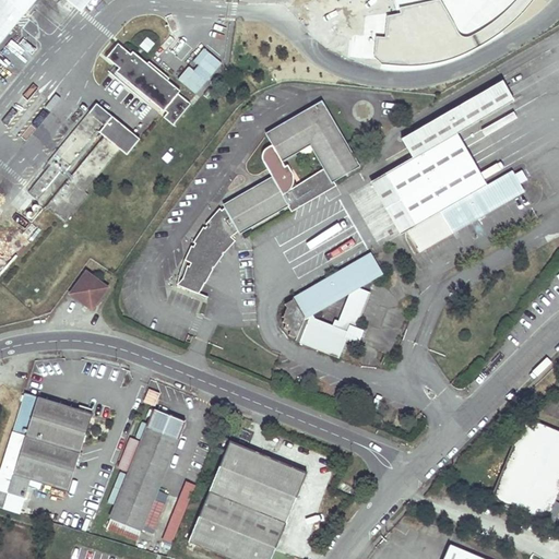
[(0,0),(0,44),(36,0),(66,0),(75,8),(81,0),(0,0)]
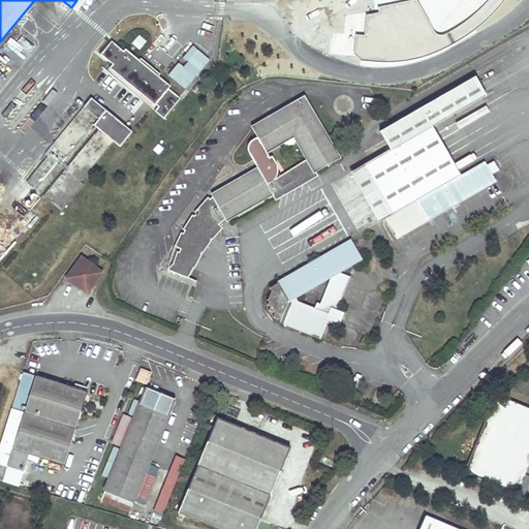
[(158,76),(160,74),(141,58),(139,60),(126,49),(124,51),(112,41),(101,54),(113,64),(110,68),(155,105),(155,104),(158,106),(155,111),(163,119),(180,98),(168,89),(170,86),(158,76)]
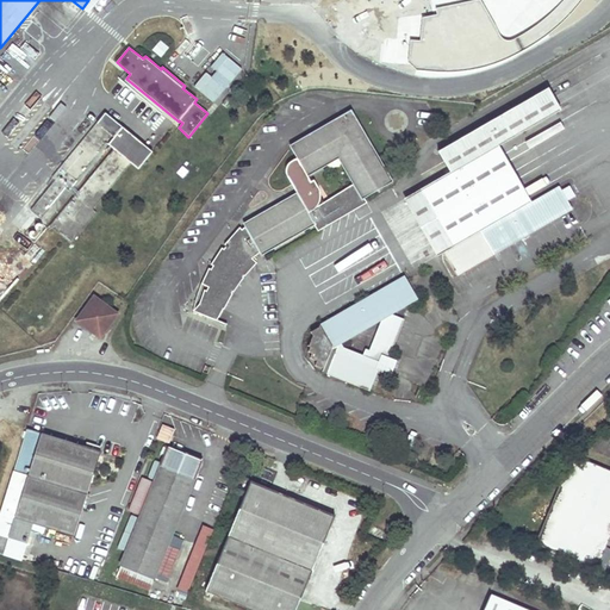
[(437,149),(449,169),(496,143),(553,110),(541,88),(437,149)]
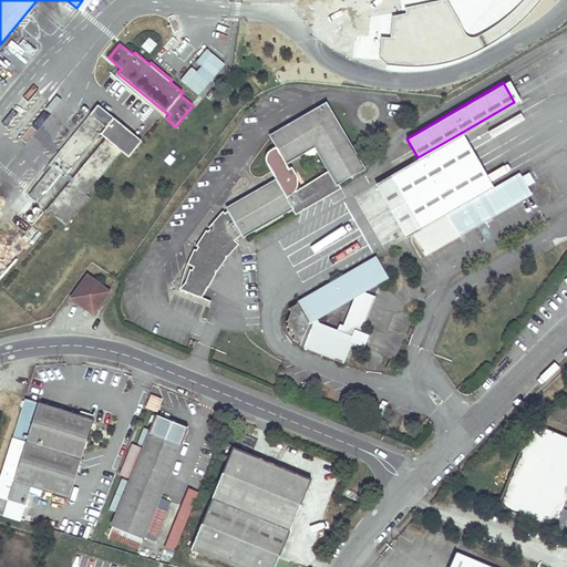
[(267,162),(277,181),(286,163),(315,145),(330,171),(295,193),(292,207),(294,208),(292,208),(296,215),(341,188),(339,184),(364,169),(326,104),(270,136),(276,147),(269,152),(268,153),(266,157),(266,161),(267,162)]
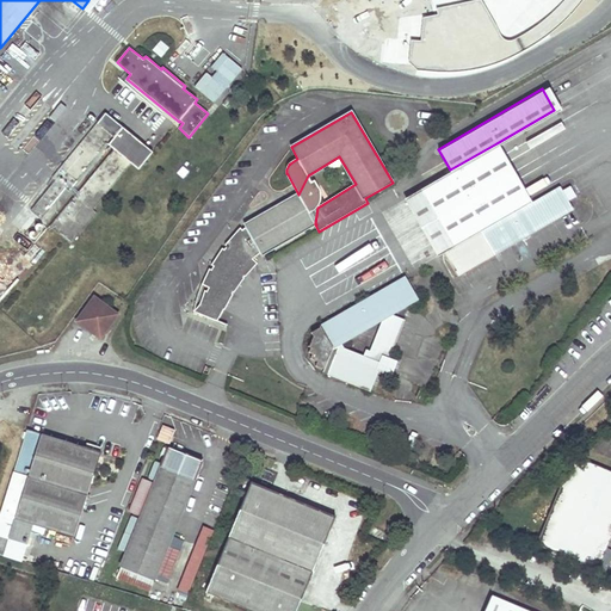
[(153,152),(105,113),(91,130),(128,161),(139,170),(153,152)]
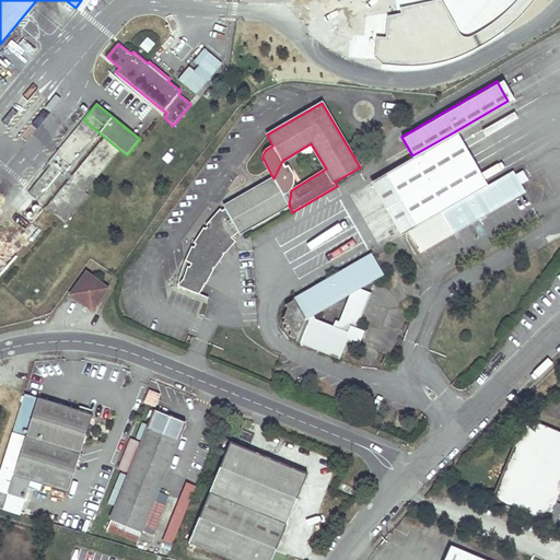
[(412,155),(385,172),(415,224),(486,184),(455,131),(412,155)]
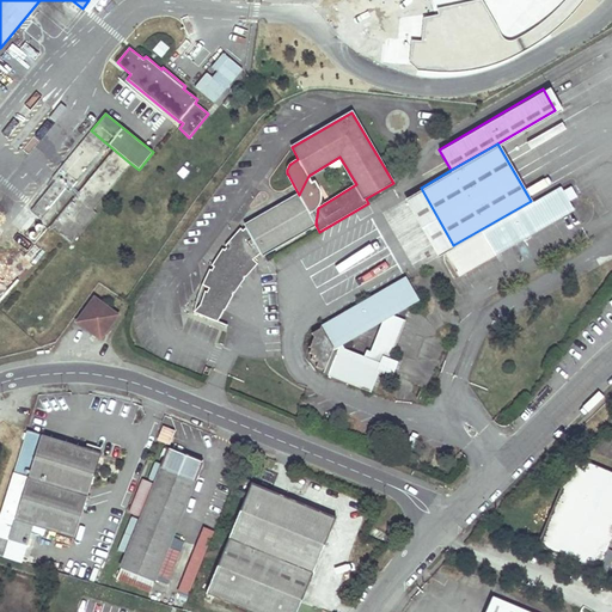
[(308,176),(299,195),(245,226),(246,227),(244,231),(242,228),(226,246),(228,248),(226,250),(224,249),(213,267),(215,267),(213,270),(210,270),(203,286),(210,288),(208,293),(206,292),(202,305),(195,313),(219,322),(225,311),(226,311),(234,295),(233,294),(234,293),(236,293),(245,279),(246,276),(246,277),(258,264),(254,259),(262,254),(262,255),(316,224),(318,208),(320,204),(322,200),(322,195),(322,193),(319,188),(316,181),(312,183),(308,176)]
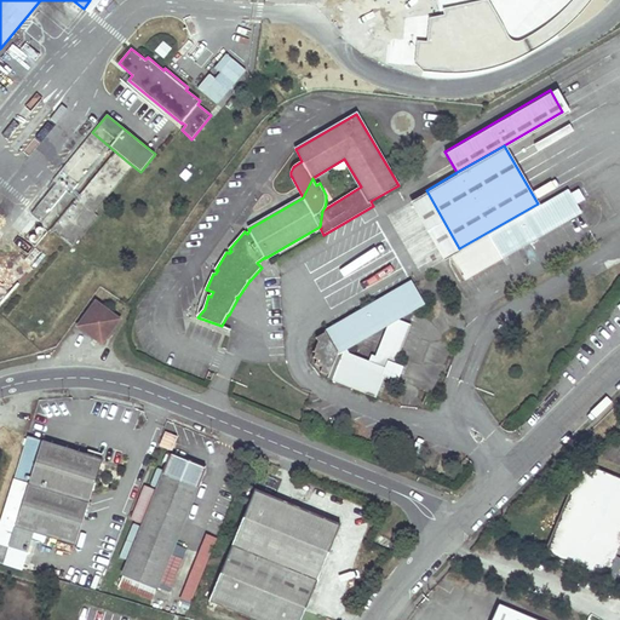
[(459,248),(448,254),(460,275),(577,207),(572,199),(566,188),(538,204),(459,248)]
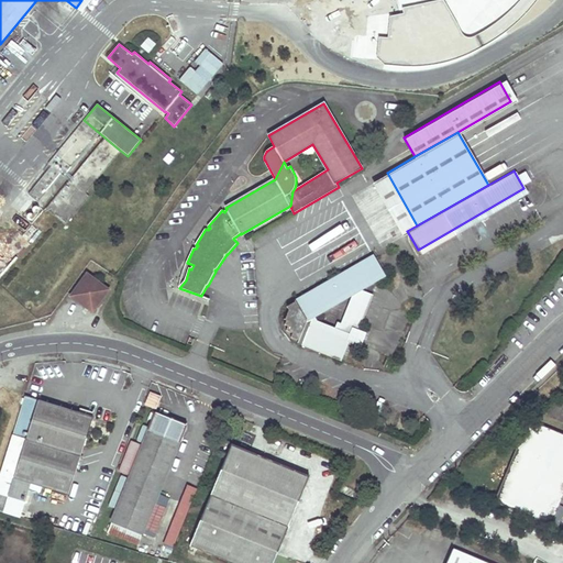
[(291,330),(290,332),(289,334),(297,337),(297,339),(340,356),(348,335),(357,340),(361,330),(355,328),(368,291),(360,288),(352,295),(340,322),(337,320),(333,327),(313,318),(309,312),(384,271),(379,263),(373,252),(286,302),(288,306),(283,316),(284,317),(284,321),(286,322),(284,327),(291,330)]
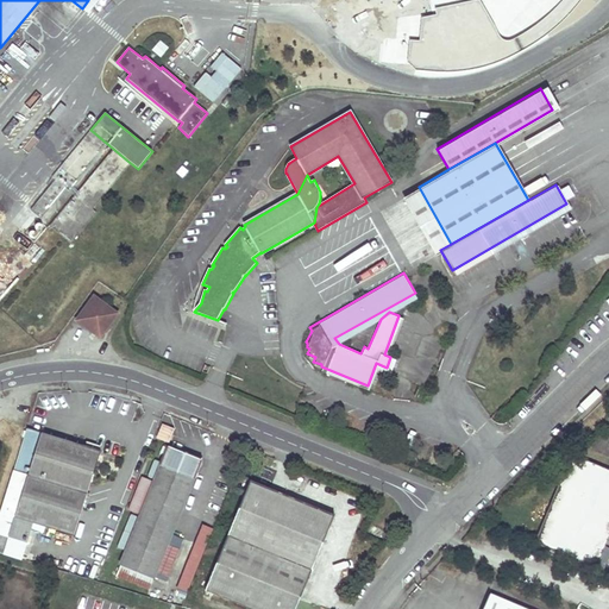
[(120,311),(96,294),(80,319),(102,336),(120,311)]
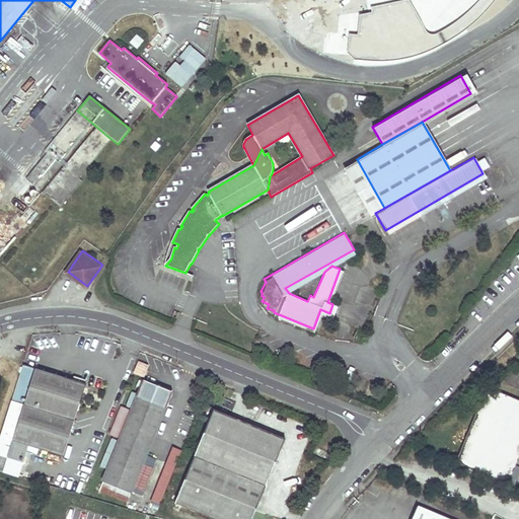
[(133,373),(145,378),(149,365),(138,361),(133,373)]
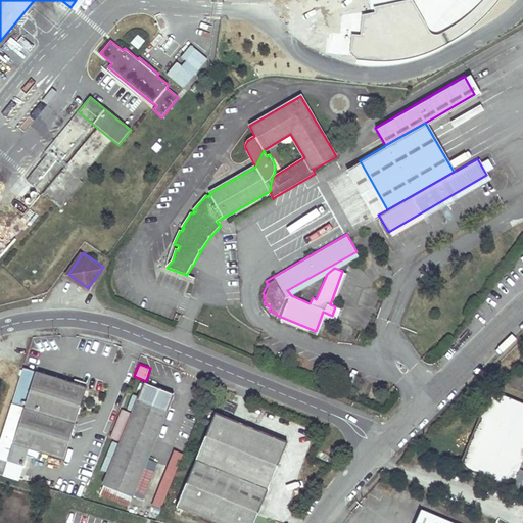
[(7,462),(24,467),(29,449),(63,460),(86,387),(27,369),(16,406),(24,408),(12,444),(7,462)]
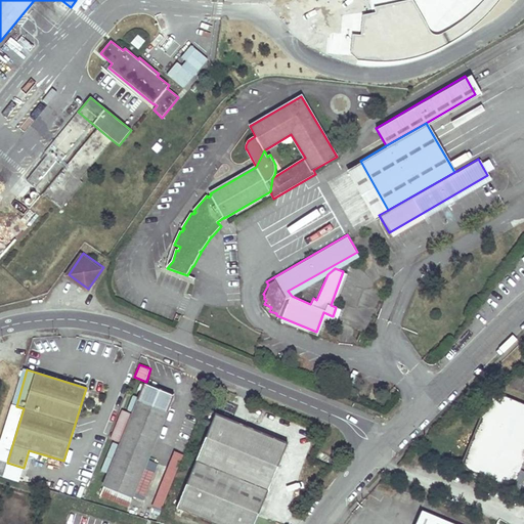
[(111,439),(121,443),(103,484),(104,484),(132,496),(173,397),(144,385),(132,415),(123,410),(111,439)]
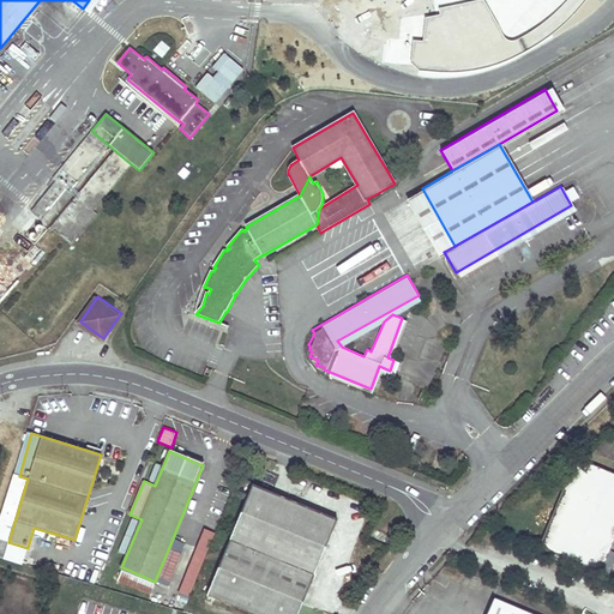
[(608,543),(613,530),(613,477),(578,463),(555,518),(559,521),(555,529),(551,528),(543,546),(571,557),(599,569),(606,549),(600,547),(602,541),(608,543)]
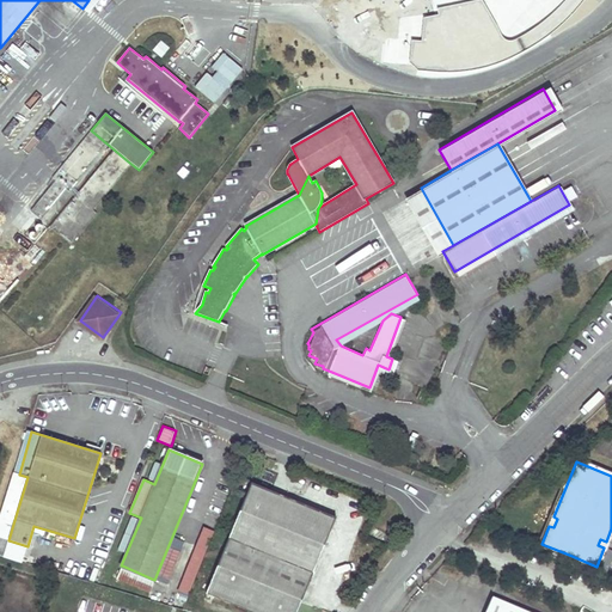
[(14,520),(28,477),(19,475),(6,518),(14,520)]
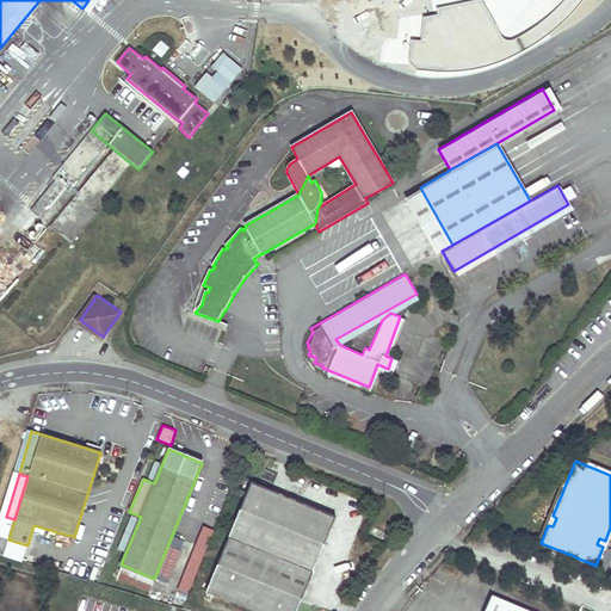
[(251,610),(296,610),(335,517),(251,482),(205,592),(251,610)]
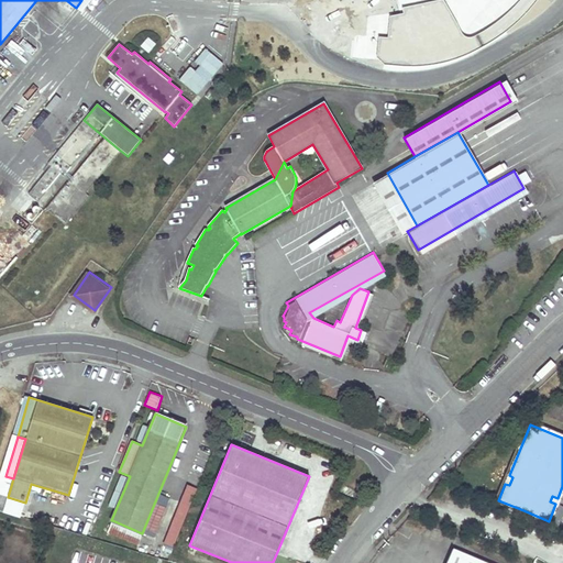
[(0,474),(0,475),(0,494),(8,497),(13,478),(6,476),(0,474)]
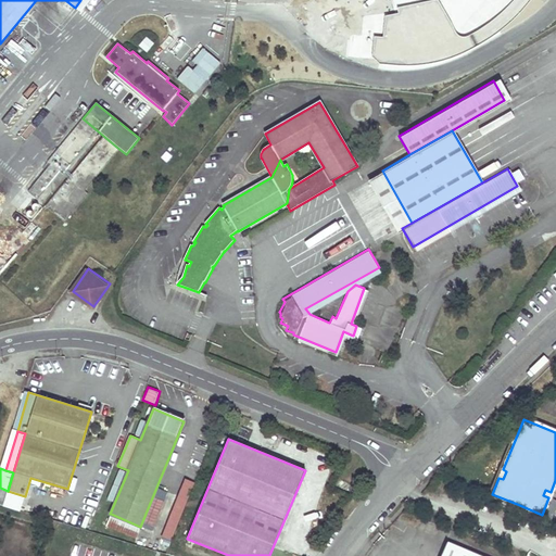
[(188,477),(159,547),(167,551),(197,480),(188,477)]
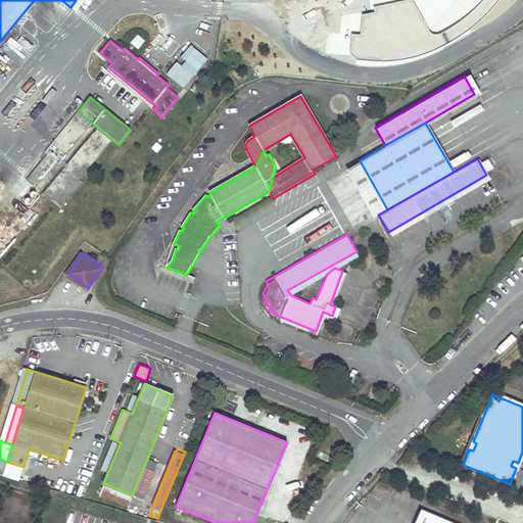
[(3,476),(18,481),(24,467),(7,462),(3,476)]
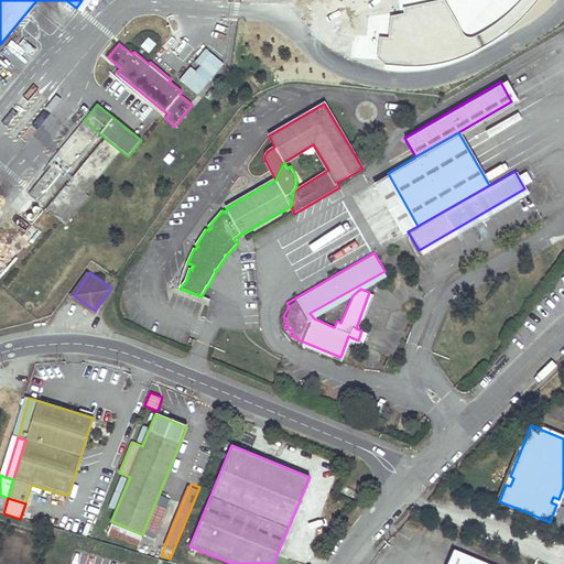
[(171,507),(159,502),(148,527),(161,532),(171,507)]
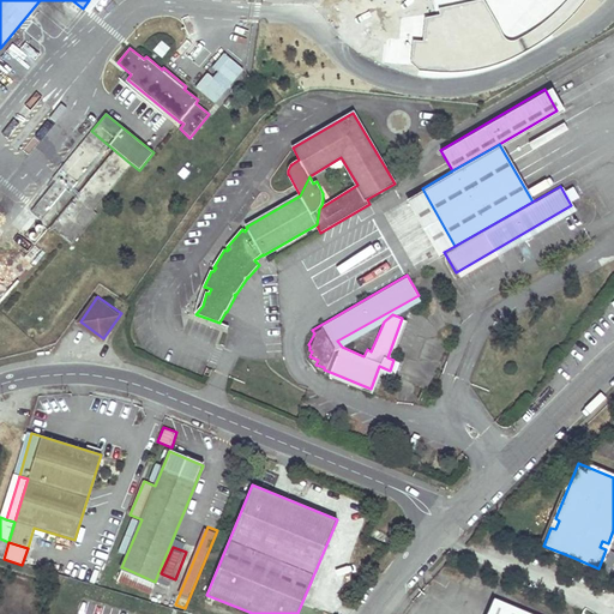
[(116,582),(150,595),(155,582),(122,567),(116,582)]
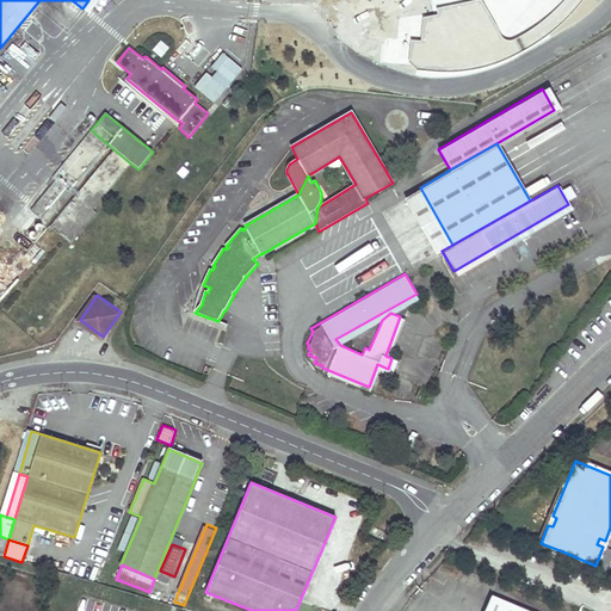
[(529,610),(492,596),(485,610),(529,610)]
